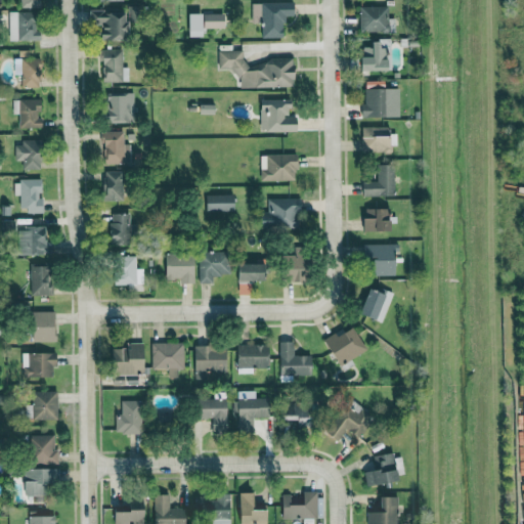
[(20,0),(20,7),(40,8),(39,0),(20,0)]
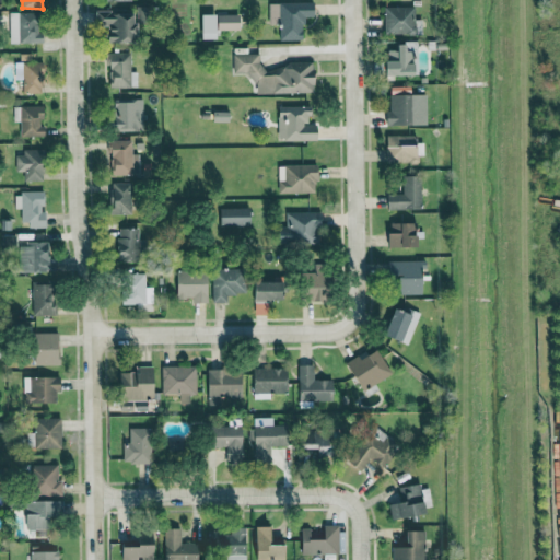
[(315,2),(269,3),(270,25),(280,24),(281,41),(306,41),(306,31),(316,31),(315,2)]
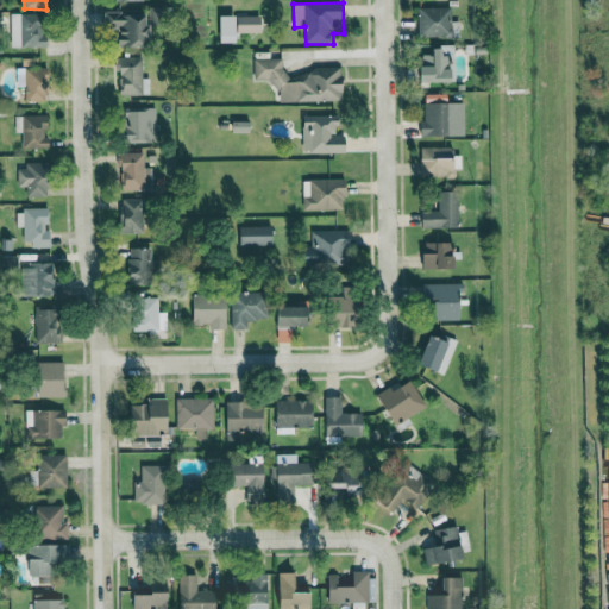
[(418,38),(451,39),(452,8),(419,8),(418,38)]
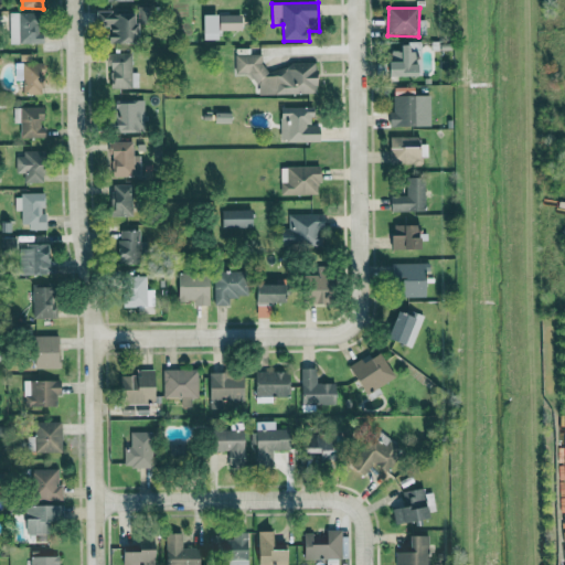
[(97,11),(98,27),(113,27),(113,45),(145,44),(144,12),(134,12),(134,9),(97,11)]
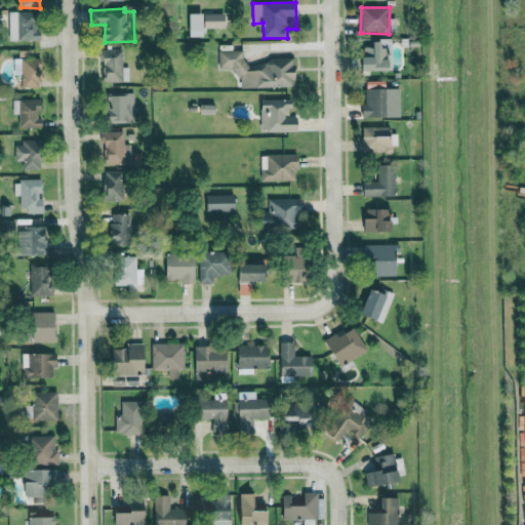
[(8,12),(9,41),(40,40),(40,11),(8,12)]
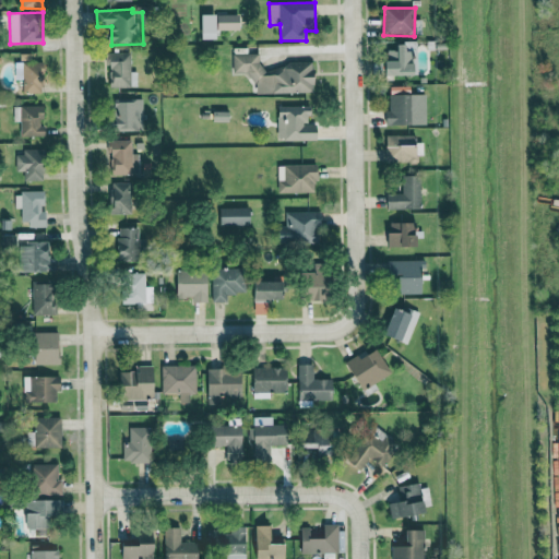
[(203,40),(218,39),(218,31),(240,31),(240,14),(202,15),(203,40)]
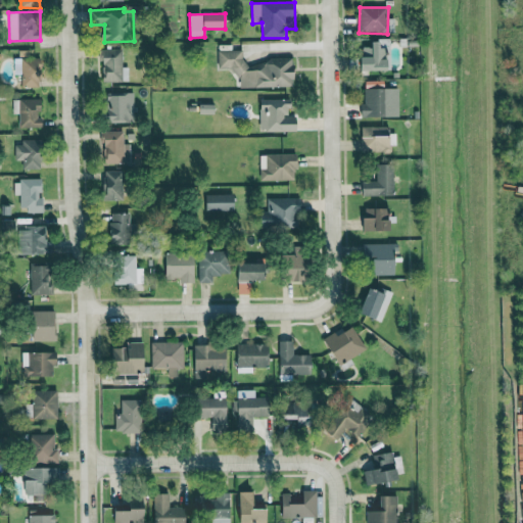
[(386,42),(373,43),(374,57),(364,57),(365,72),(388,69),(386,42)]
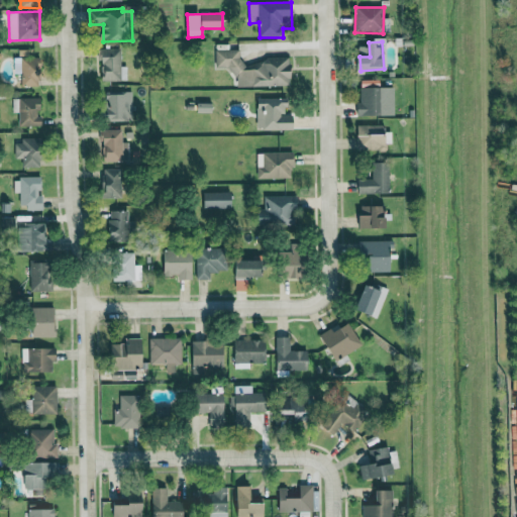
[(121,81),(120,48),(102,49),(102,81),(121,81)]
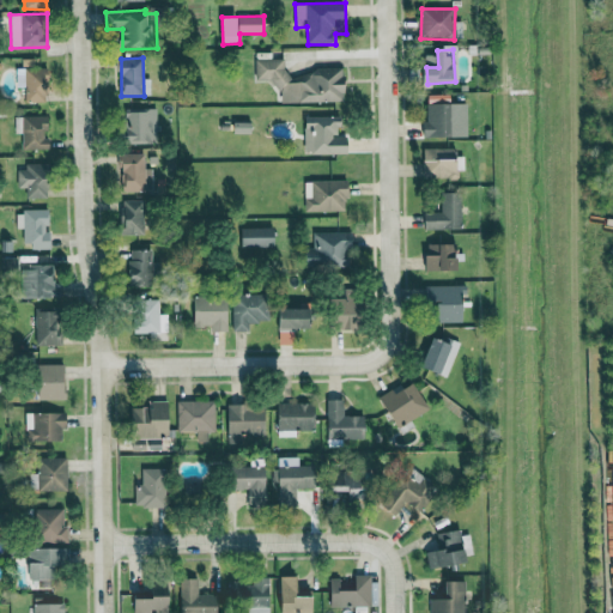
[(280,103),(346,101),(346,71),(286,72),(286,59),(256,60),(258,82),(279,80),(280,103)]
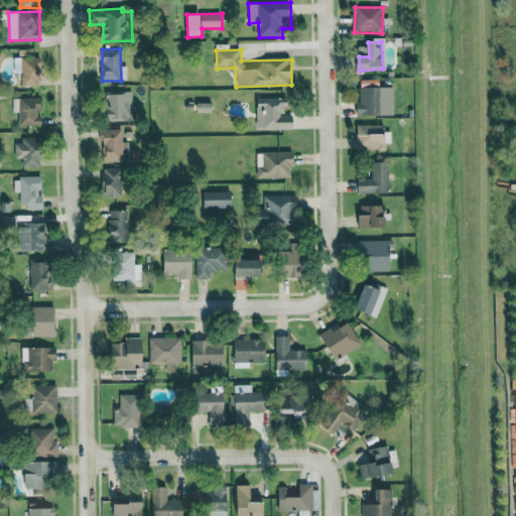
[(14,58),(14,74),(21,74),(21,86),(41,86),(41,57),(14,58)]
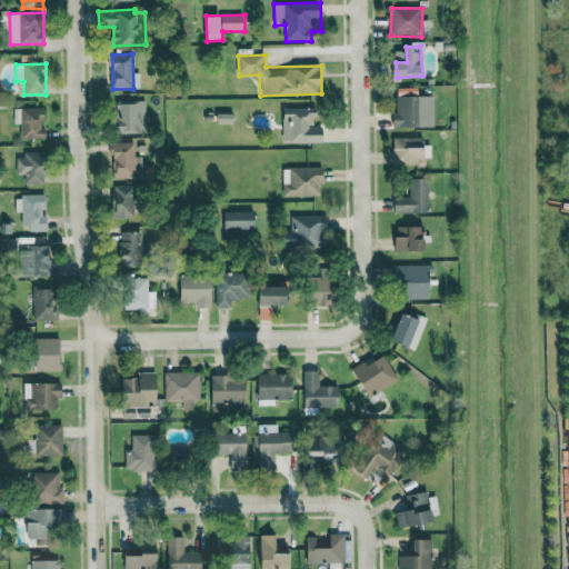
[(396,128),(427,127),(426,96),(395,97),(396,128)]
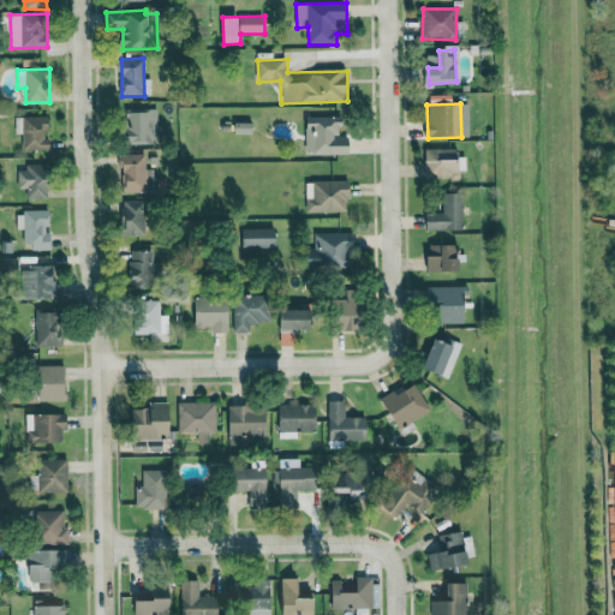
[(157,144),(156,111),(126,111),(126,145),(157,144)]
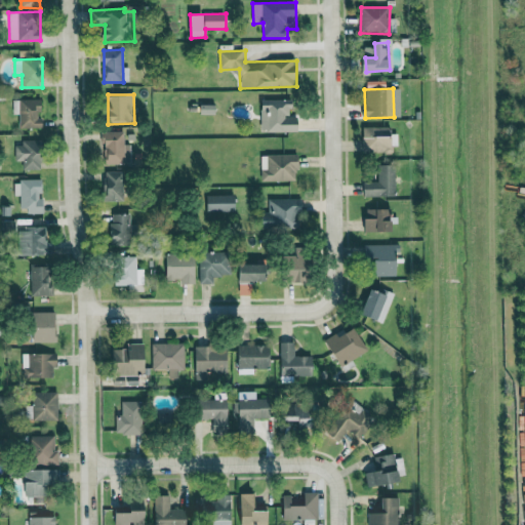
[(18,128),(29,128),(29,140),(42,140),(43,117),(40,117),(41,101),(12,99),(12,114),(18,114),(18,128)]
